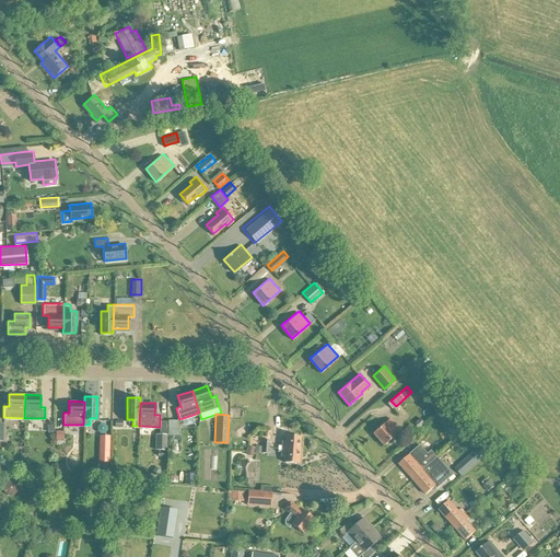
[(384,444),(400,429),(391,416),(373,431),(384,444)]
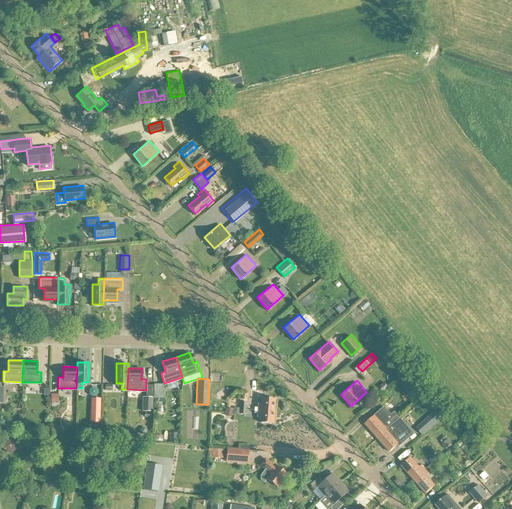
[(142,410),(152,410),(152,395),(142,395),(142,410)]
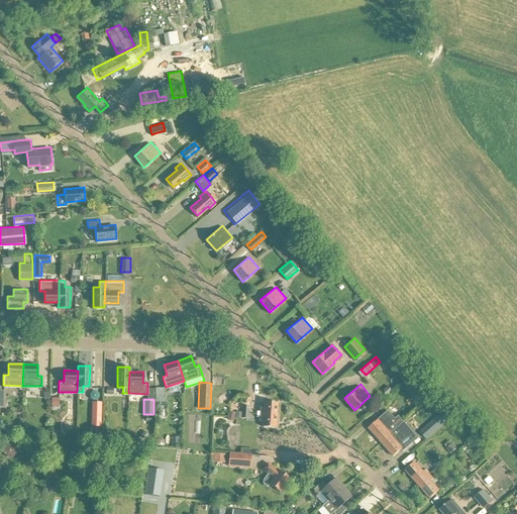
[(101,400),(92,400),(91,425),(100,425),(101,400)]
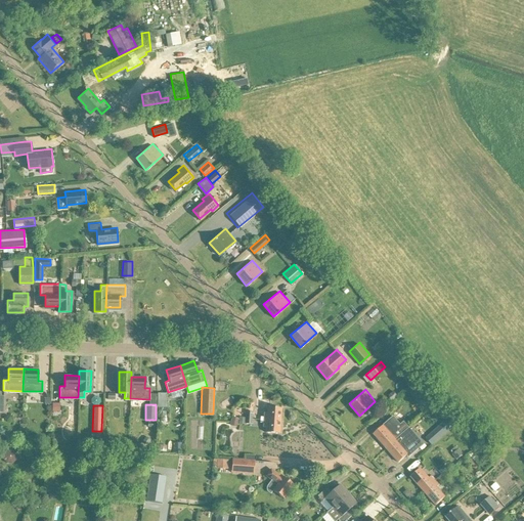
[(263,418),(280,420),(281,406),(267,405),(267,410),(264,410),(263,418)]
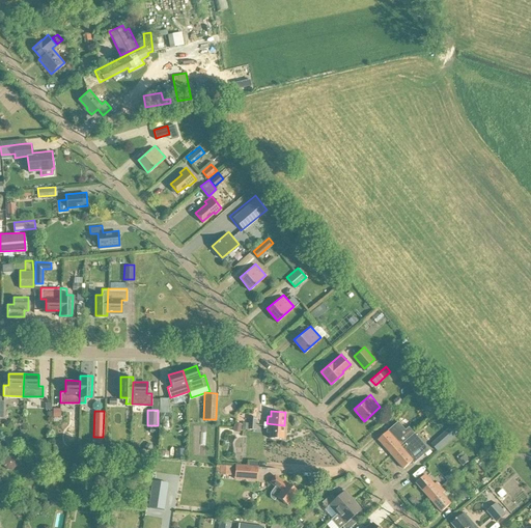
[(391,452),(402,442),(415,432),(410,425),(407,428),(398,420),(388,429),(379,438),(391,452)]
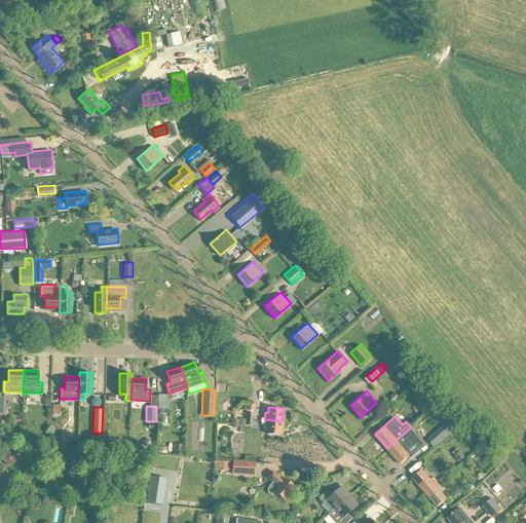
[(232,417),(230,425),(237,426),(238,418),(232,417)]
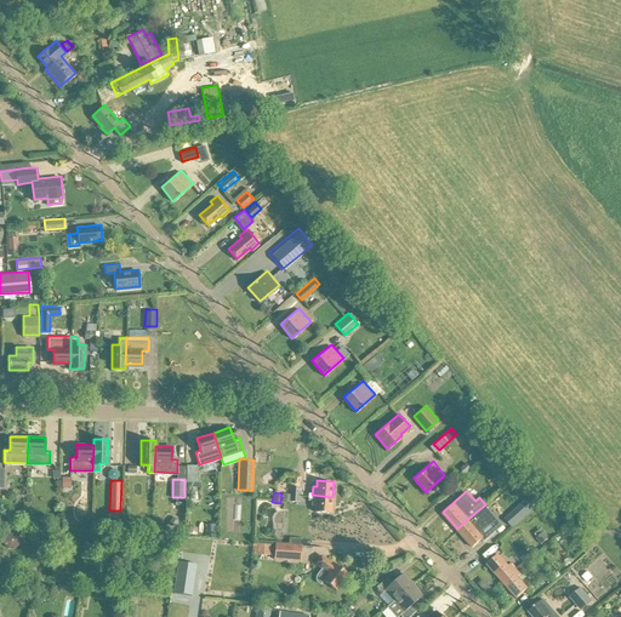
[(331,510),(332,497),(312,495),(312,504),(315,504),(315,509),(331,510)]
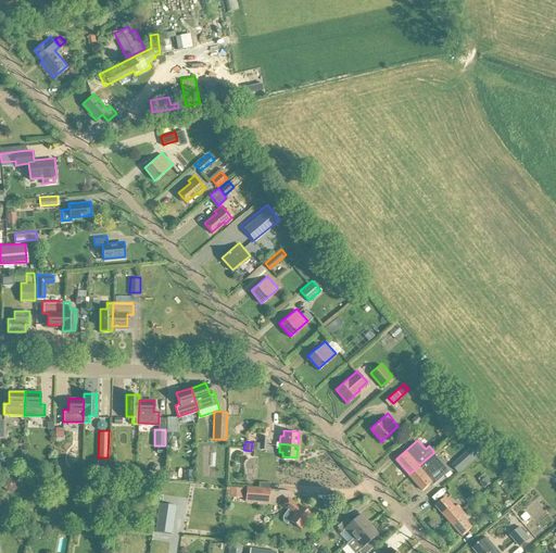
[(469,448),(452,464),(458,472),(476,456),(469,448)]
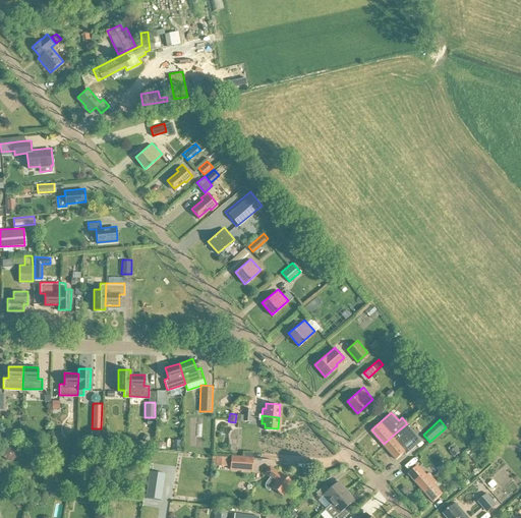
[(421,440),(407,423),(395,434),(384,444),(396,458),(404,451),(406,453),(421,440)]
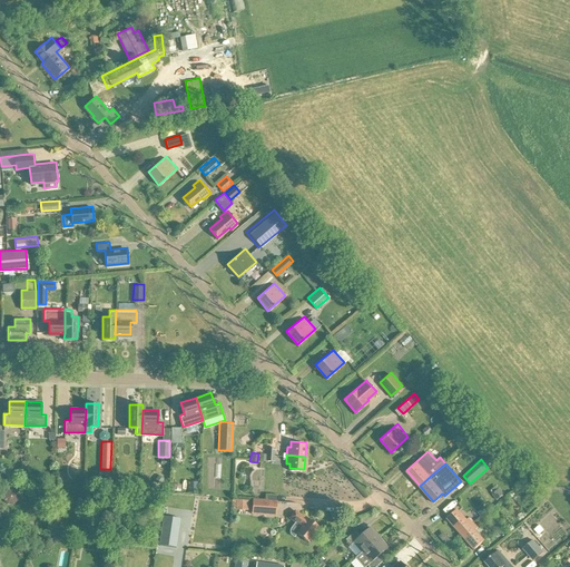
[(31,486),(29,498),(39,499),(40,487),(31,486)]
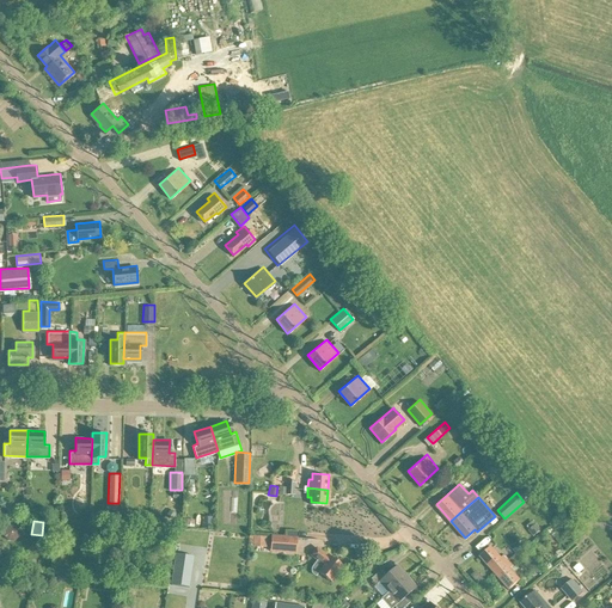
[(537,522),(528,528),(533,534),(542,528),(537,522)]
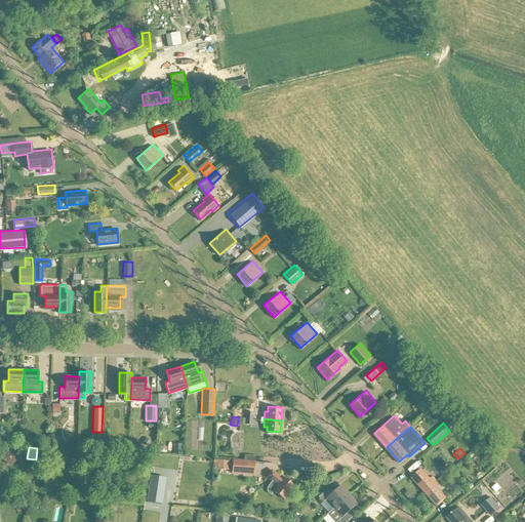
[(3,452),(2,458),(6,463),(12,463),(16,458),(16,453),(12,449),(7,449),(3,452)]
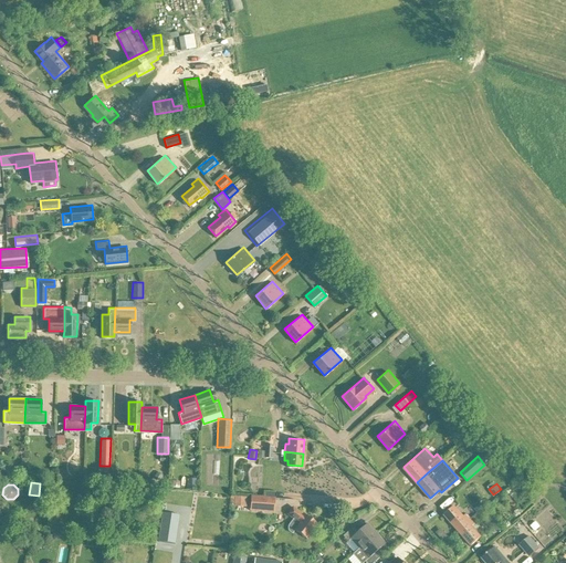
[(234,493),(234,502),(250,502),(250,493),(234,493)]
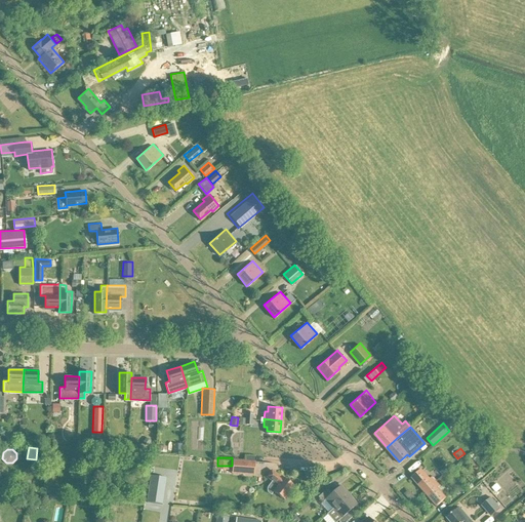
[(254,458),(233,457),(232,472),(253,473),(254,458)]
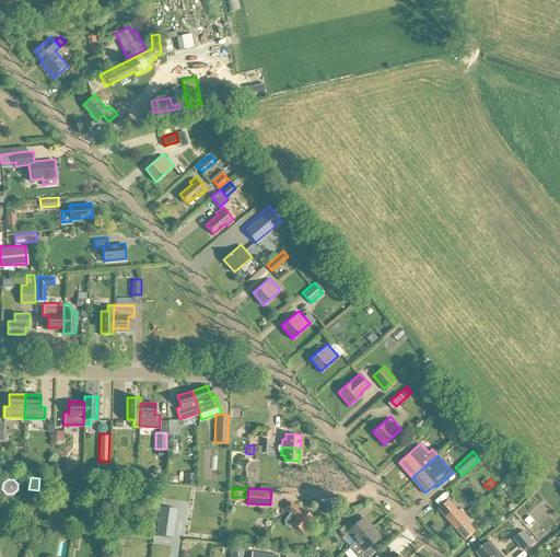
[(284,506),(290,510),(286,517),(284,519),(284,522),(286,524),(288,525),(291,521),(302,530),(314,515),(300,506),(300,507),(290,499),(284,506)]
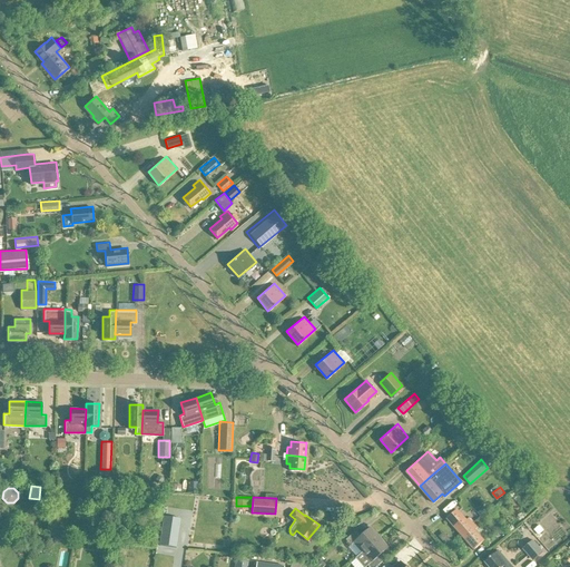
[(446,517),(460,533),(473,521),(468,516),(465,518),(458,508),(446,517)]
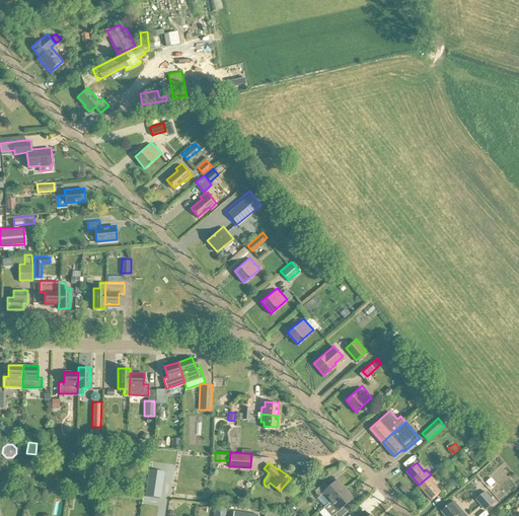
[(163,470),(148,468),(144,494),(160,497),(163,470)]
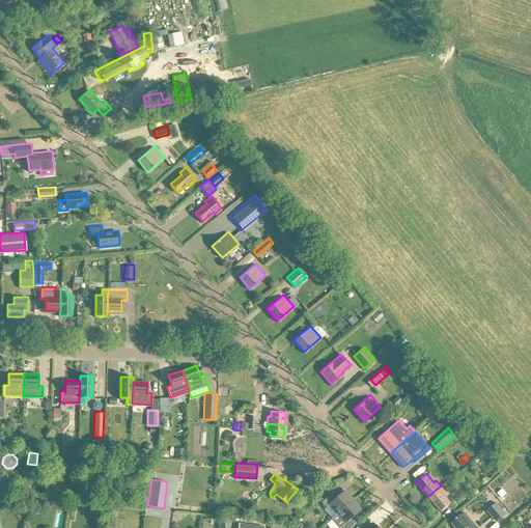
[(443,492),(445,490),(441,485),(428,496),(441,510),(451,501),(443,492)]
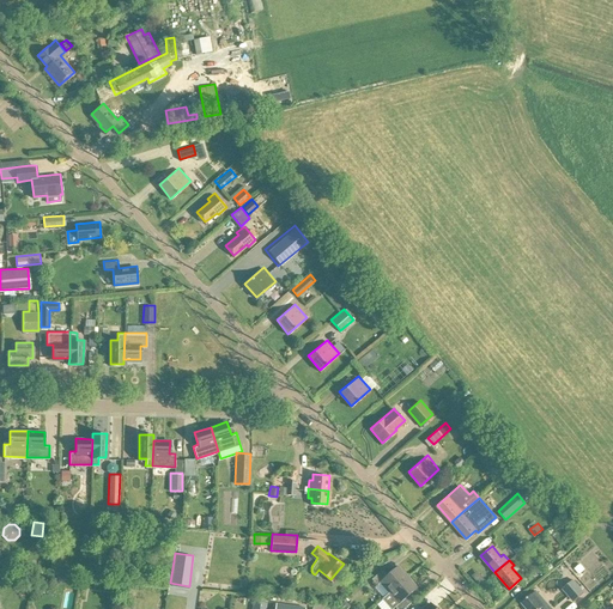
[(387,590),(406,573),(398,564),(387,573),(382,568),(371,578),(376,584),(380,582),(387,590)]
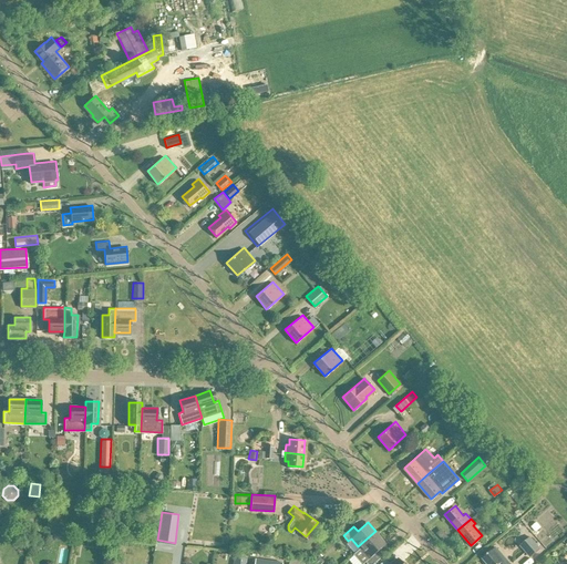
[(387,543),(375,531),(358,546),(359,547),(352,553),(361,563),(366,561),(368,563),(371,563),(380,556),(375,552),(385,544),(387,543)]
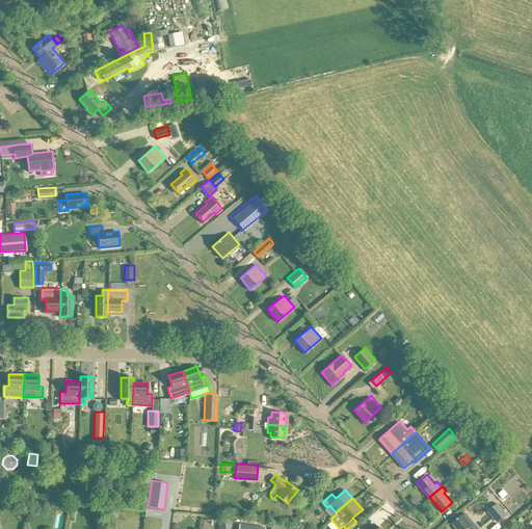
[(497,502),(487,510),(497,521),(506,512),(497,502)]
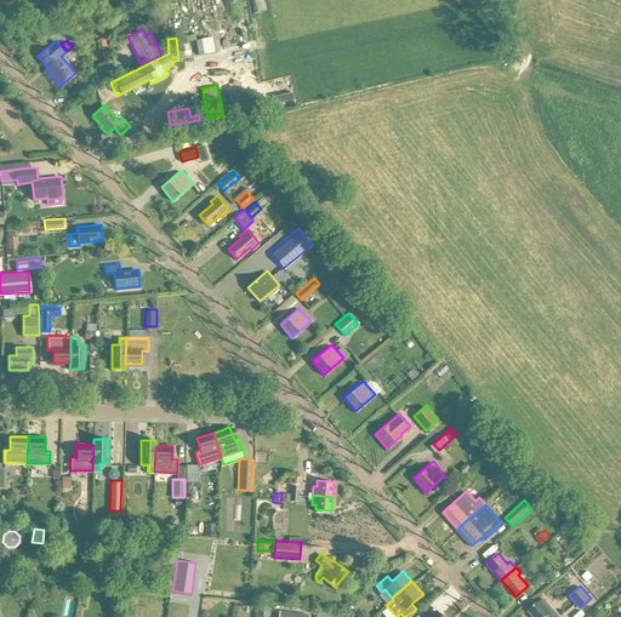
[(558,616),(560,616),(542,596),(528,609),(535,616),(558,616)]
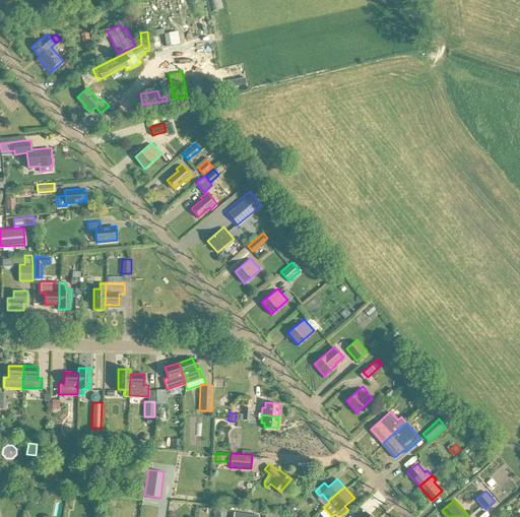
[(212,516),(224,516),(225,509),(214,507),(212,516)]
